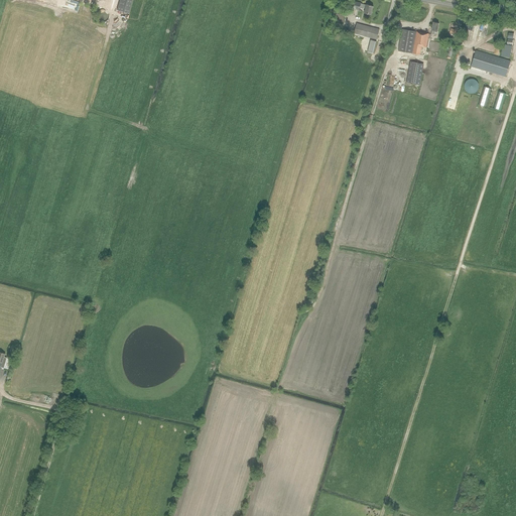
[(129,14),(132,0),(120,0),(117,11),(129,14)]
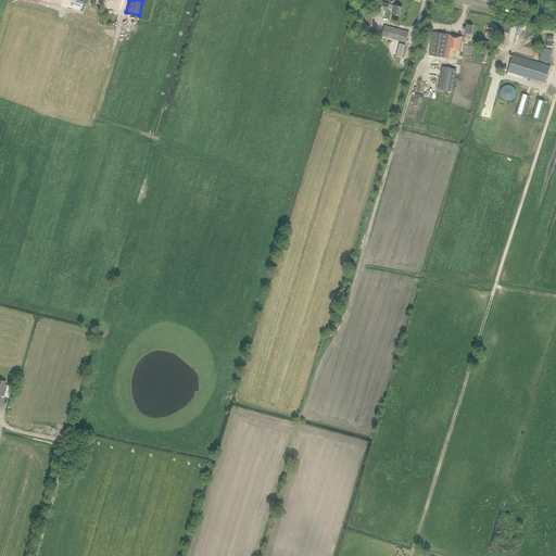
[(395,5),(389,4),(389,3),(381,2),(379,9),(387,11),(388,8),(394,10),(393,14),(400,16),(402,8),(395,5)]
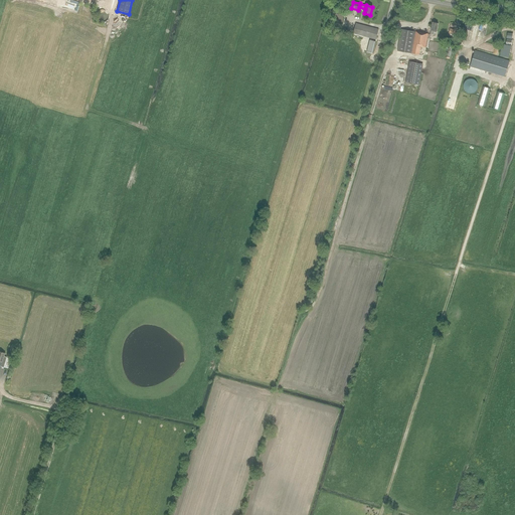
[(376,39),(379,29),(356,23),(353,33),(376,39)]
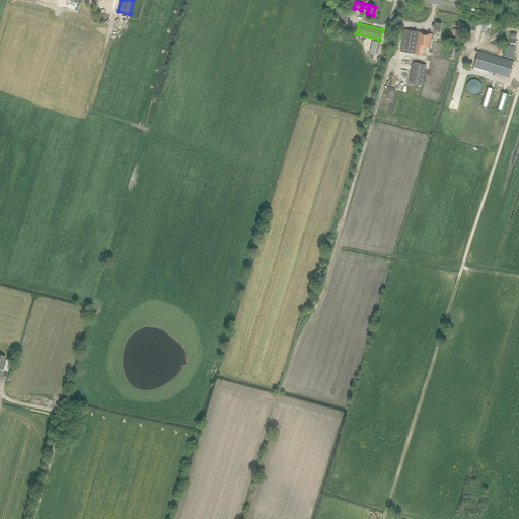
[(429,48),(431,34),(404,29),(400,52),(423,56),(424,47),(429,48)]
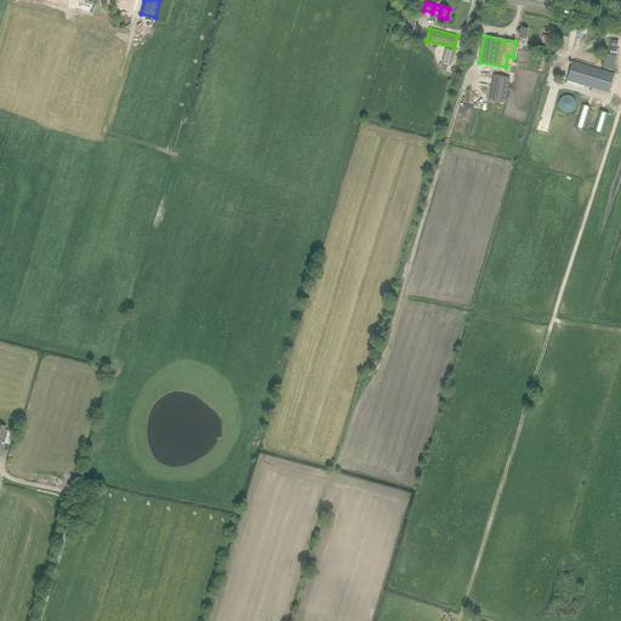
[(445,47),(442,62),(450,64),(454,50),(445,47)]
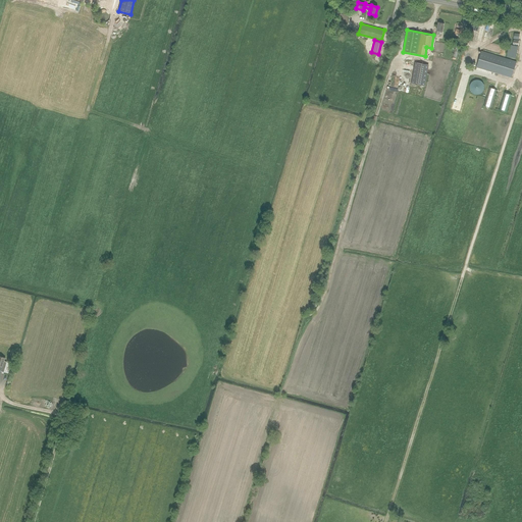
[(512,79),(517,62),(481,51),(476,67),(512,79)]
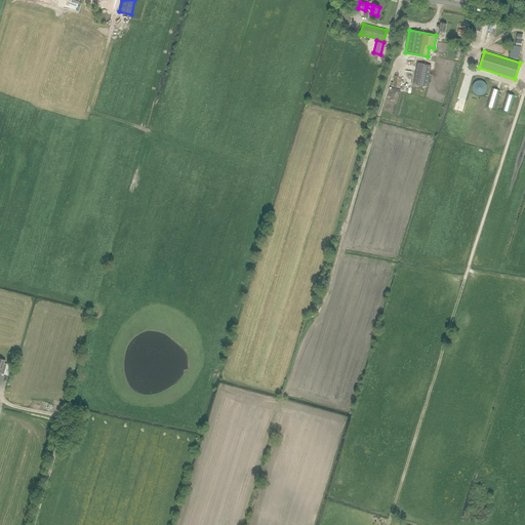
[(429,86),(431,65),(416,63),(414,84),(429,86)]
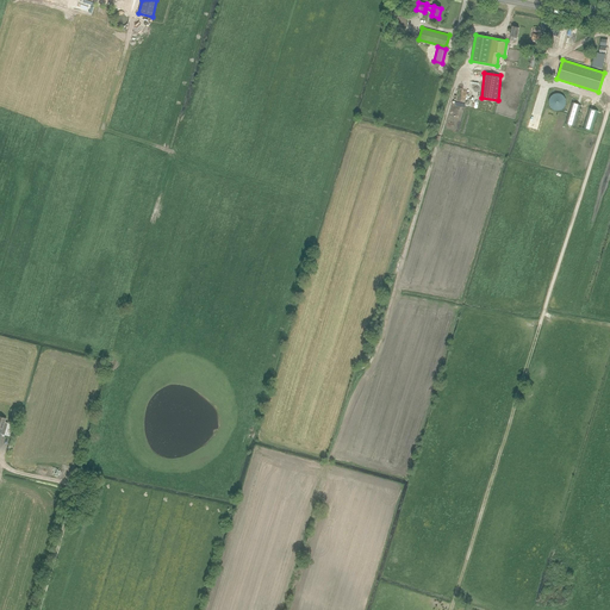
[(559,110),(562,110),(565,107),(566,105),(566,103),(566,100),(565,97),(562,94),(560,93),(558,93),(555,93),(553,94),(551,97),(549,100),(549,103),(549,105),(552,107),(553,110),(556,110),(559,110)]
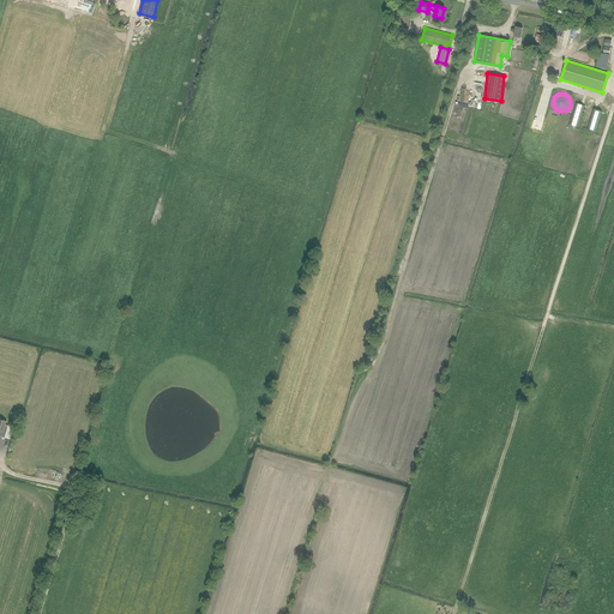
[(579,127),(585,106),(576,103),(570,125),(579,127)]
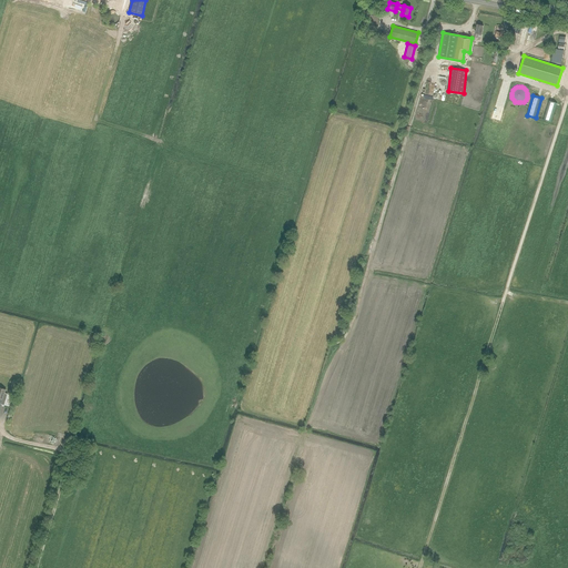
[(551,122),(557,103),(548,100),(543,120),(551,122)]
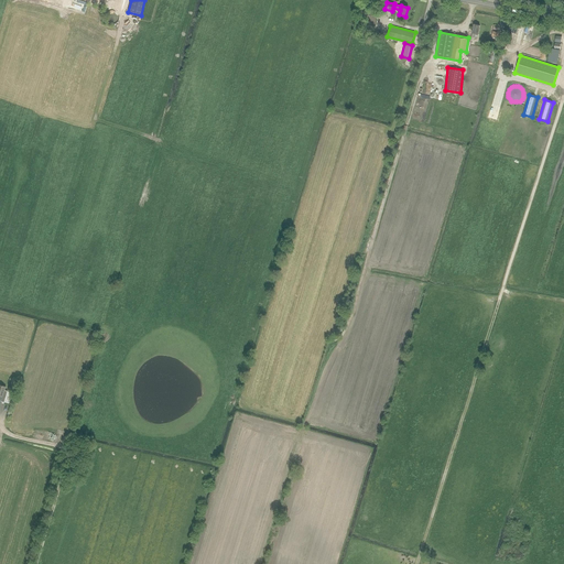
All buildings are outlined.
